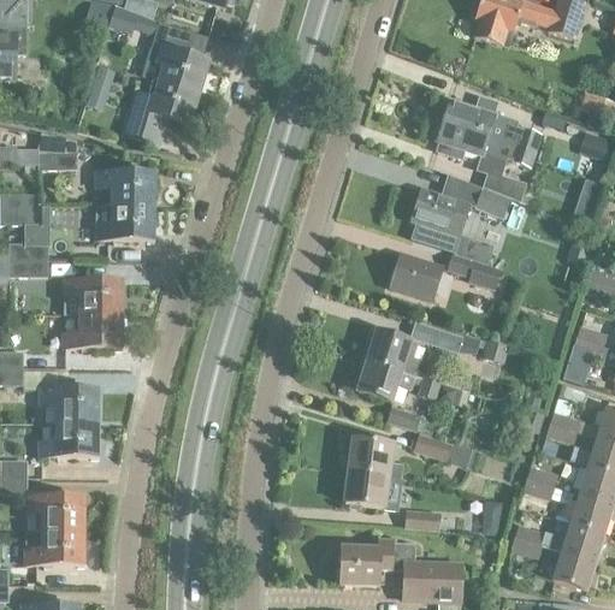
[(0,0),(0,76),(16,77),(16,53),(27,53),(28,0),(0,0)]
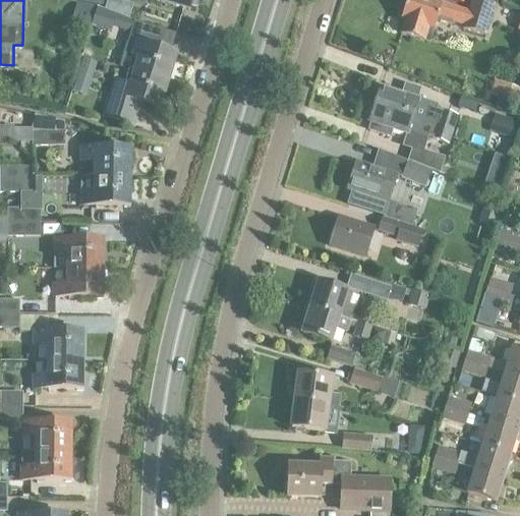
[(401,0),(397,13),(407,15),(402,32),(425,39),(425,38),(430,40),(439,15),(464,23),(463,25),(487,34),(498,1),(494,0),(471,0),(469,7),(446,0),(443,0),(443,2),(437,0),(407,0),(401,0)]
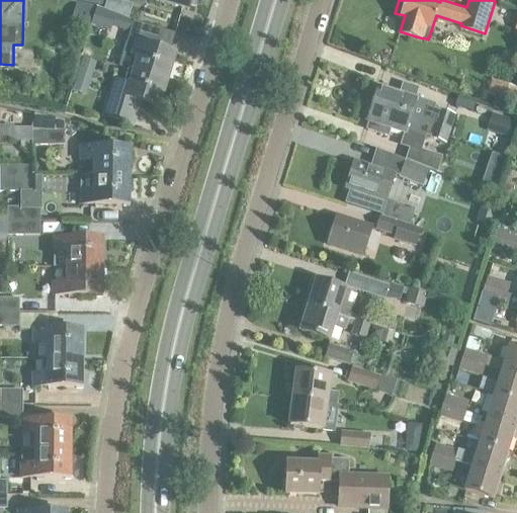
[(126,15),(117,11),(113,23),(122,25),(126,15)]
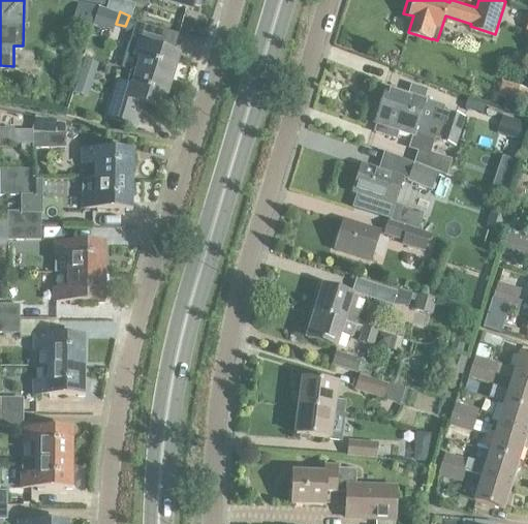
[(165,29),(137,19),(127,51),(143,55),(138,69),(172,80),(180,52),(160,47),(165,29)]
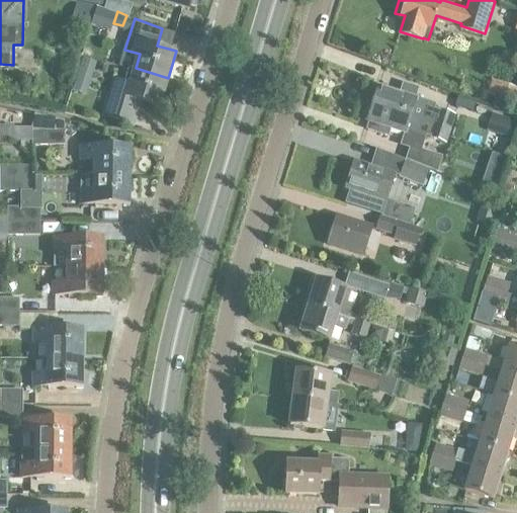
[(80,65),(73,88),(87,92),(94,69),(80,65)]
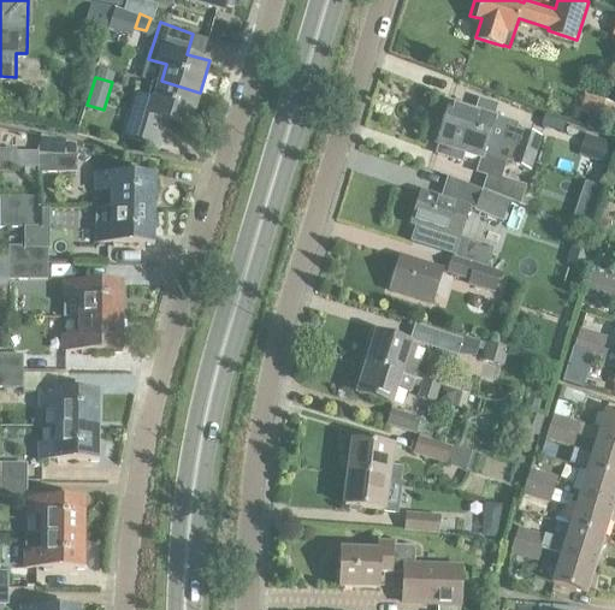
[(153,107),(135,102),(124,135),(159,146),(167,117),(190,124),(200,93),(161,81),(153,107)]
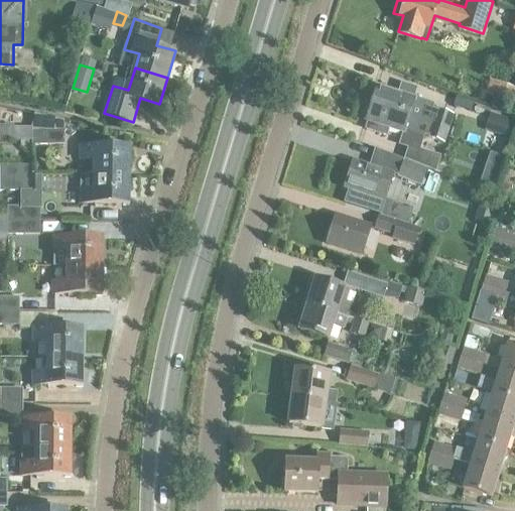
[(396,90),(377,84),(372,100),(449,125),(455,110),(434,104),(435,102),(414,96),(417,86),(404,82),(403,84),(398,82),(396,90)]
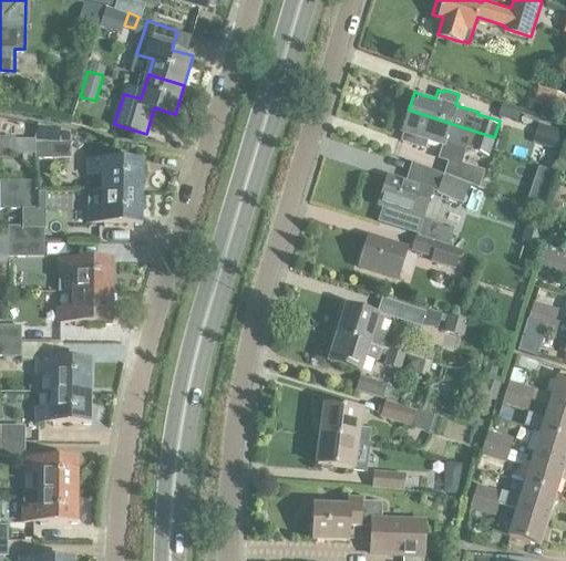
[(409,110),(402,128),(407,130),(404,137),(428,145),(430,137),(444,142),(439,156),(450,159),(451,157),(462,160),(467,144),(490,152),(494,137),(409,110)]
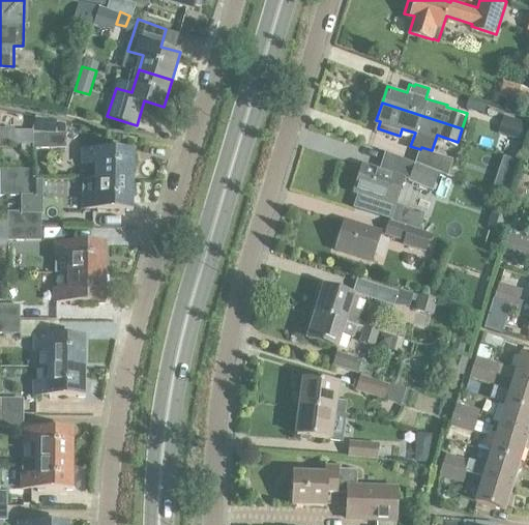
[(33,130),(67,130),(66,120),(36,113),(33,126),(33,130)]
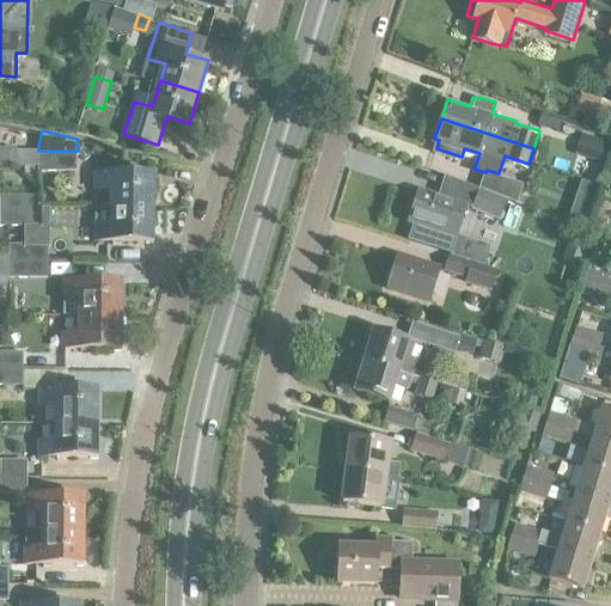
[(610,139),(599,135),(592,155),(609,161),(610,155),(610,139)]
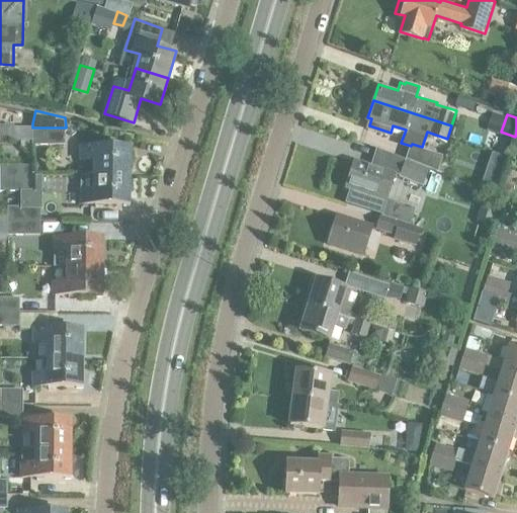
[(66,127),(32,127),(32,138),(32,143),(67,141),(66,127)]
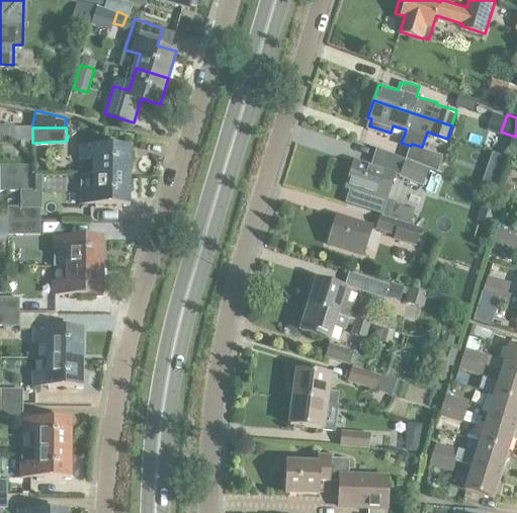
[(130,144),(81,144),(81,158),(91,158),(91,173),(130,173),(130,144)]
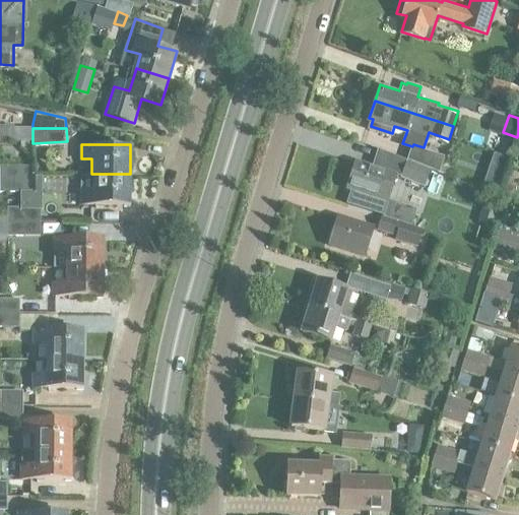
[(444,153),(436,151),(431,167),(444,171),(445,171),(448,172),(449,166),(442,164),(445,154),(444,153)]
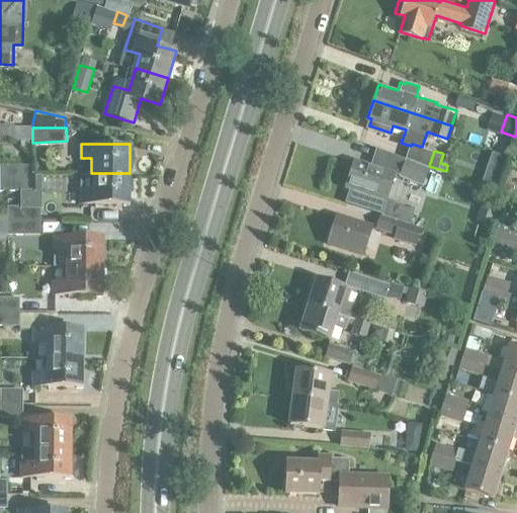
[(395,170),(354,158),(346,184),(385,197),(395,170)]
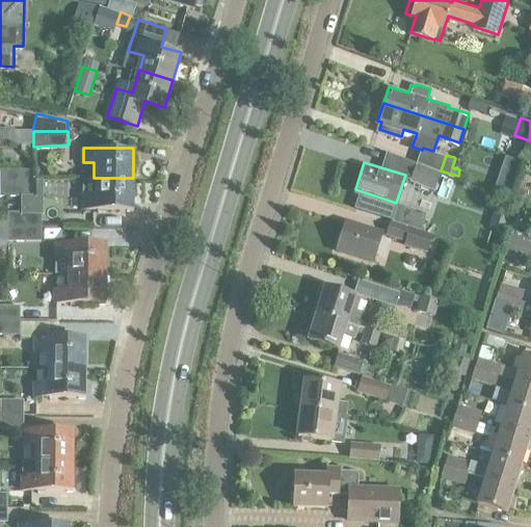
[(441,170),(418,162),(413,178),(435,185),(439,177),(441,170)]
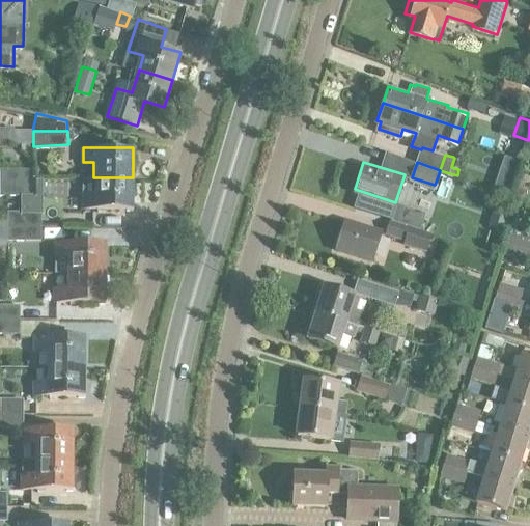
[(0,166),(0,175),(0,178),(34,178),(34,177),(34,166),(0,166)]
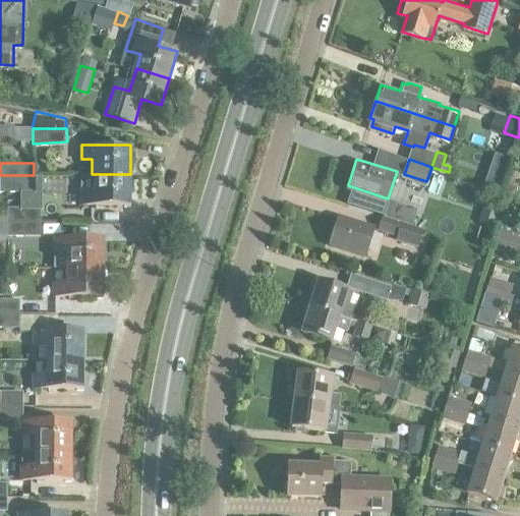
[(489,173),(484,186),(500,191),(504,178),(489,173)]
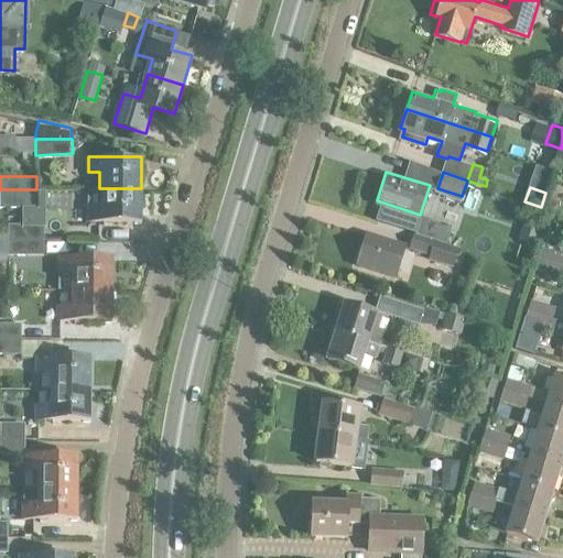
[(46,188),(36,188),(36,189),(36,197),(46,197),(46,188)]
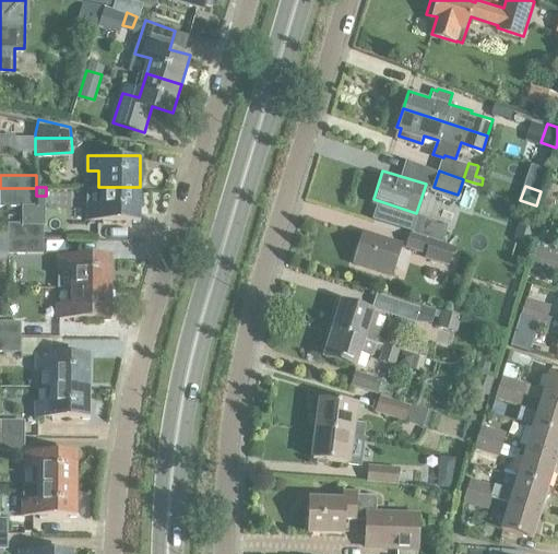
[(97,187),(97,200),(81,200),(81,216),(140,216),(140,187),(97,187)]
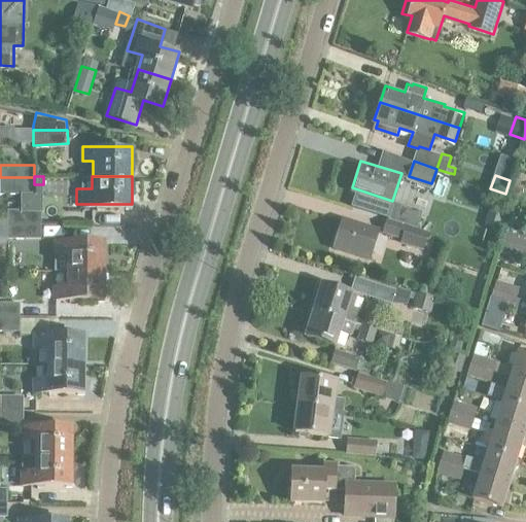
[(516,176),(511,192),(521,195),(525,182),(525,179),(516,176)]
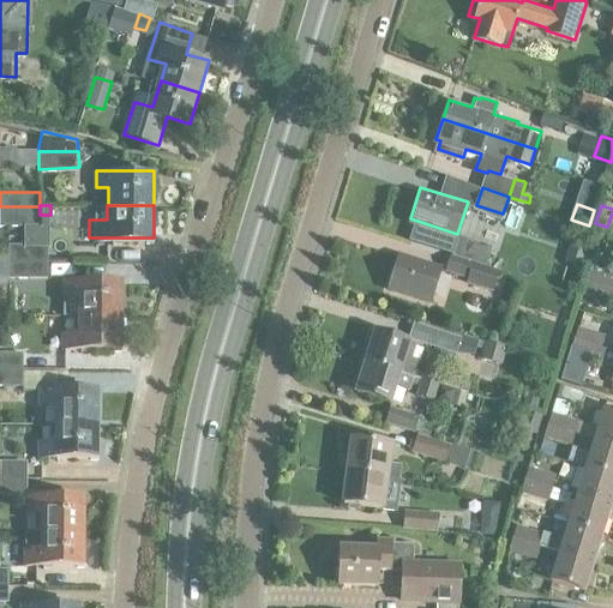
[(40,206),(0,206),(0,222),(40,223),(40,206)]
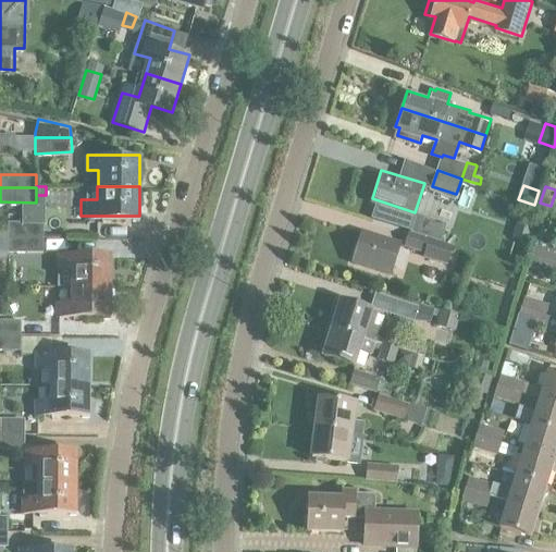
[(520,215),(514,235),(531,241),(536,220),(520,215)]
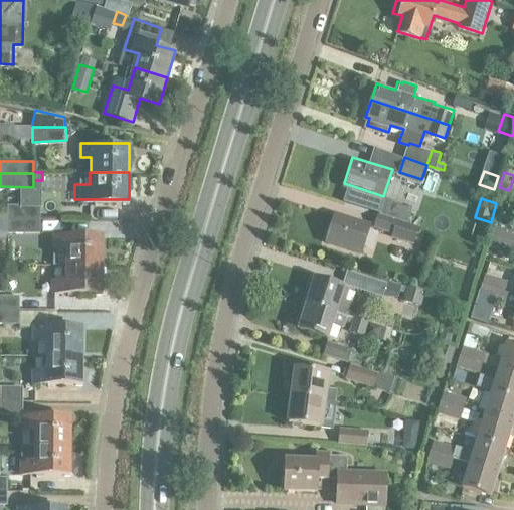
[(21,205),(21,203),(8,203),(8,217),(40,217),(40,205),(21,205)]
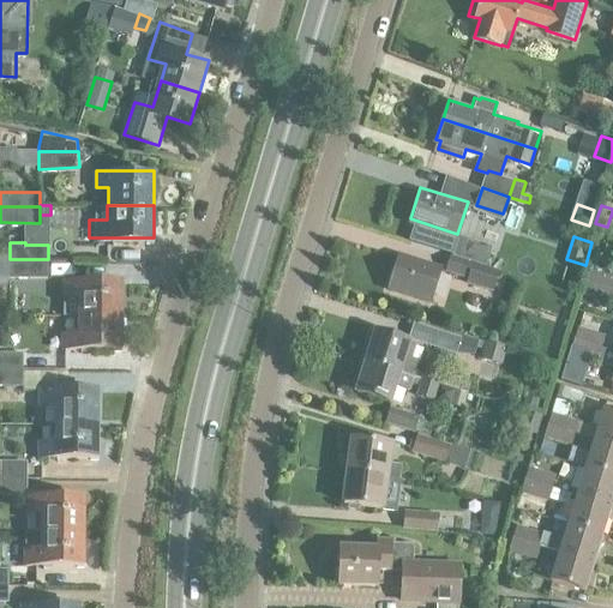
[(451,251),(451,252),(446,268),(468,275),(467,280),(494,288),(500,268),(451,251)]
